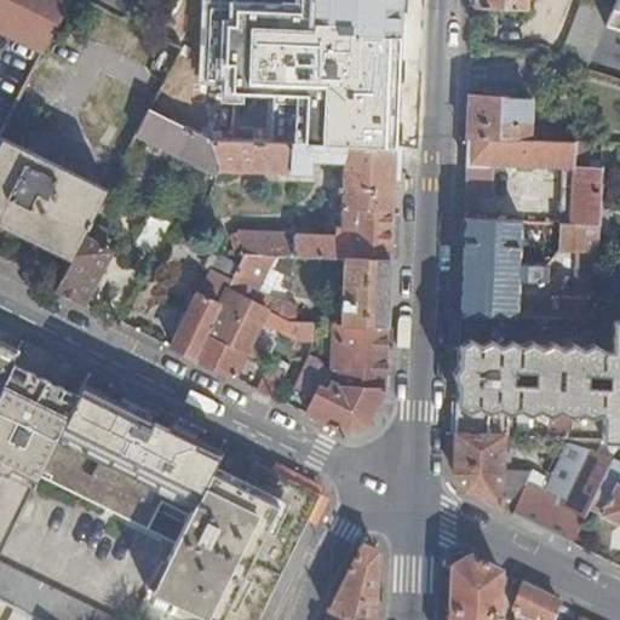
[(0,0),(0,29),(44,52),(69,0),(0,0)]
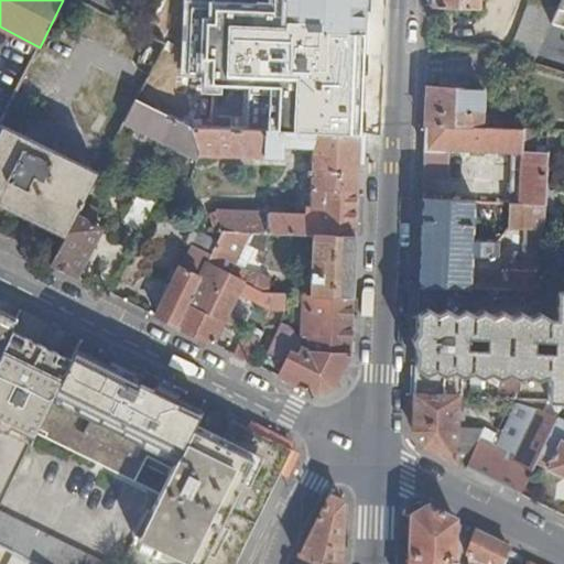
[(176,0),(162,0),(159,7),(171,12),(176,0)]
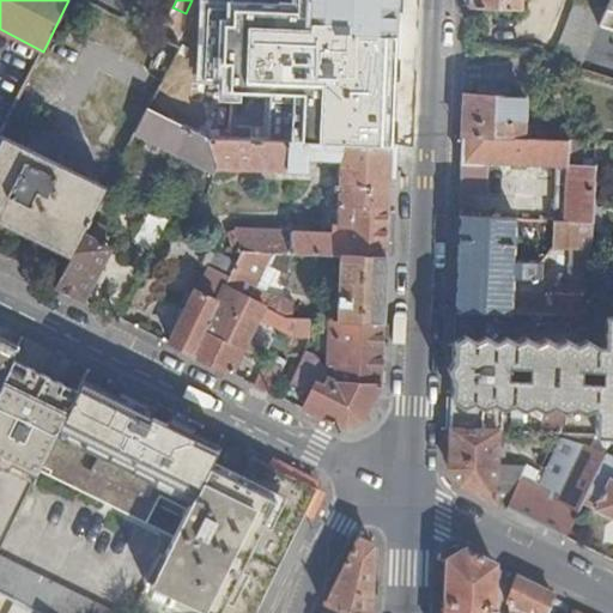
[(612,28),(612,0),(611,0),(600,23),(612,28)]
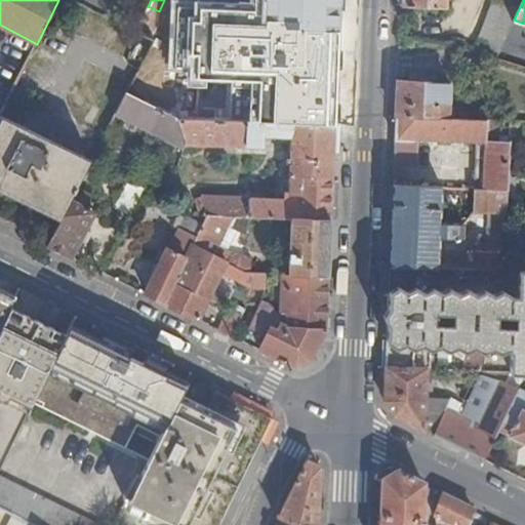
[(494,58),(496,58),(514,21),(490,11),(474,51),(494,58)]
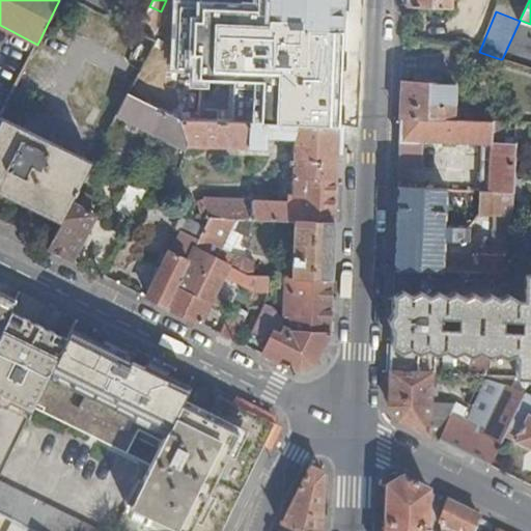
[(220,122),(223,44),(175,42),(172,75),(172,89),(170,115),(182,121),(220,122)]
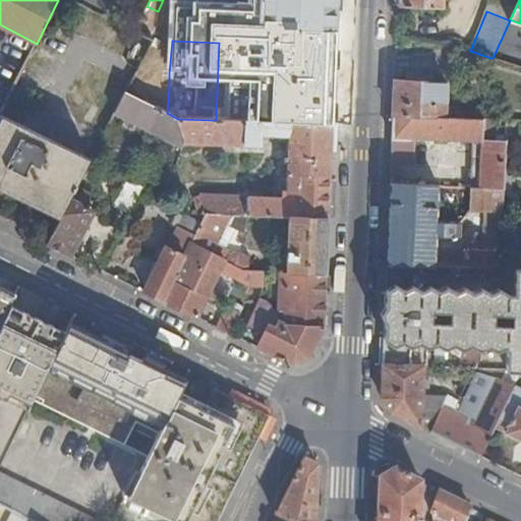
[(490,58),(470,51),(460,48),(455,63),(486,72),(490,58)]
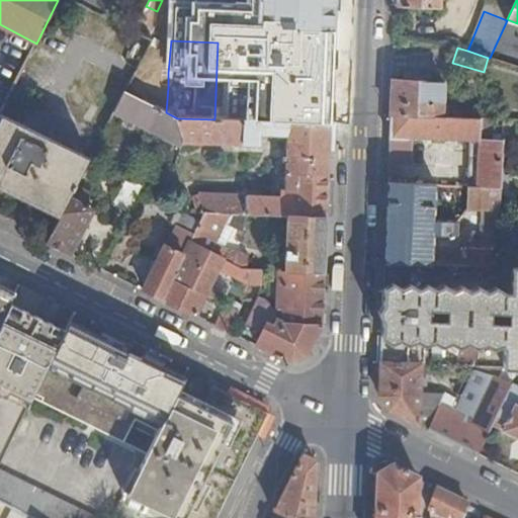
[(151,86),(151,72),(141,72),(140,86),(151,86)]
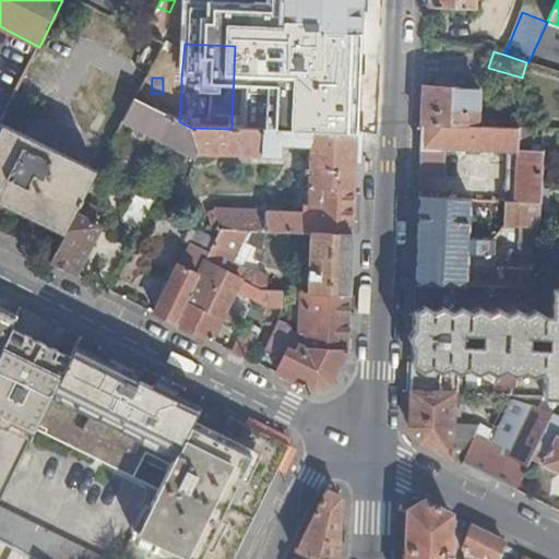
[(181,94),(181,79),(163,78),(163,93),(181,94)]
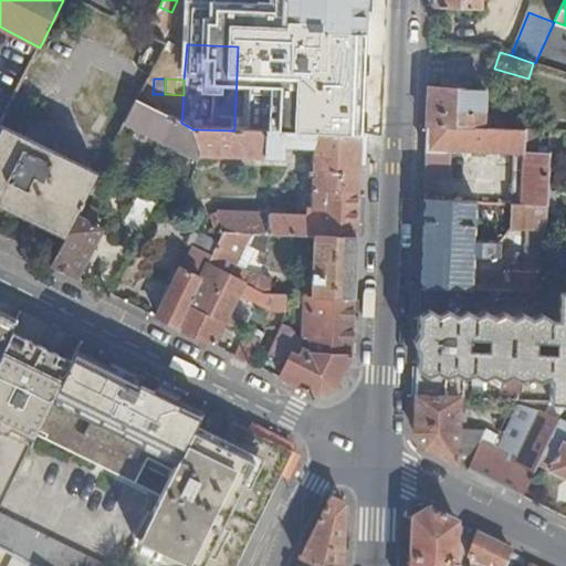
[(484,91),(429,87),(427,125),(484,127),(484,91)]
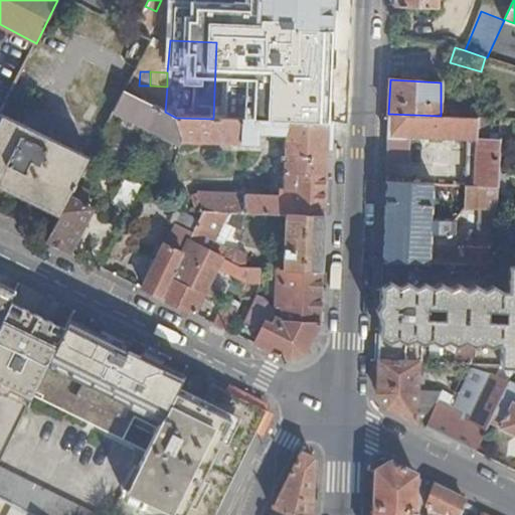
[(156,108),(123,92),(113,112),(147,128),(156,108)]
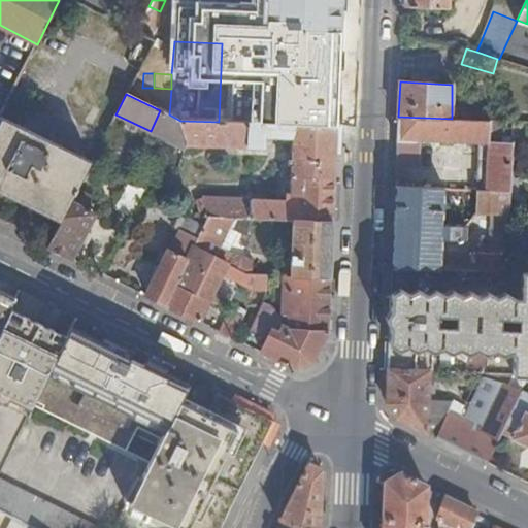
[(185,149),(188,144),(180,121),(169,114),(160,110),(151,131),(185,149)]
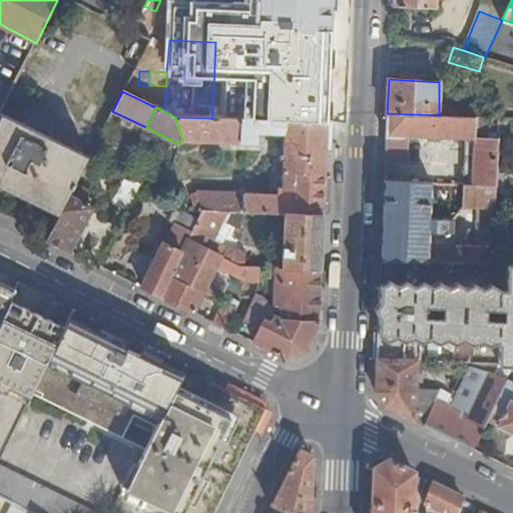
[(450,108),(449,116),(468,116),(468,109),(450,108)]
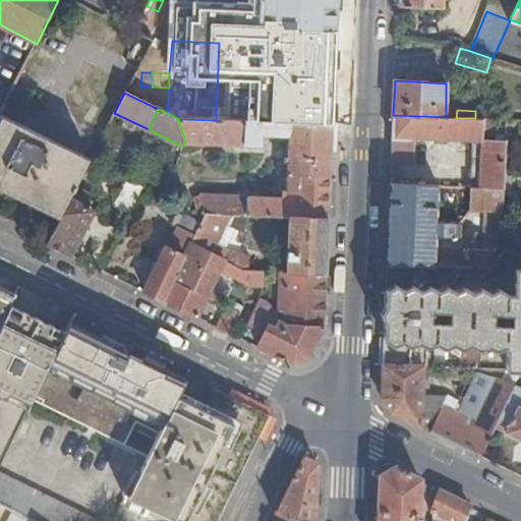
[(0,189),(60,219),(76,187),(89,164),(91,160),(0,115),(0,189)]
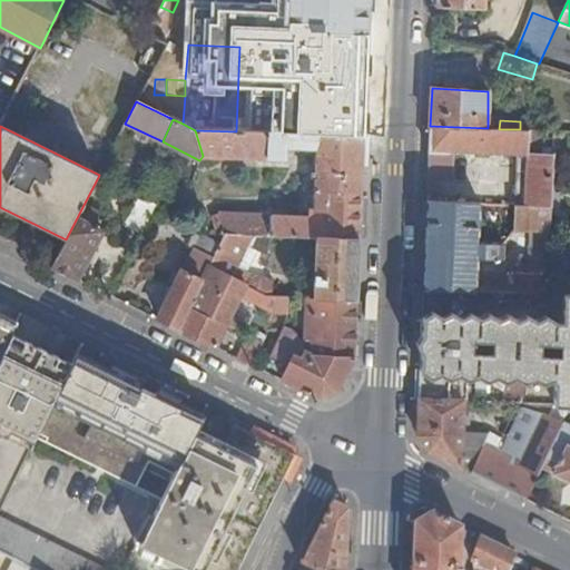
[(514,205),(550,206),(553,163),(554,131),(520,129),(499,129),(488,128),(430,126),(428,176),(452,177),(452,150),(517,153),(514,205)]
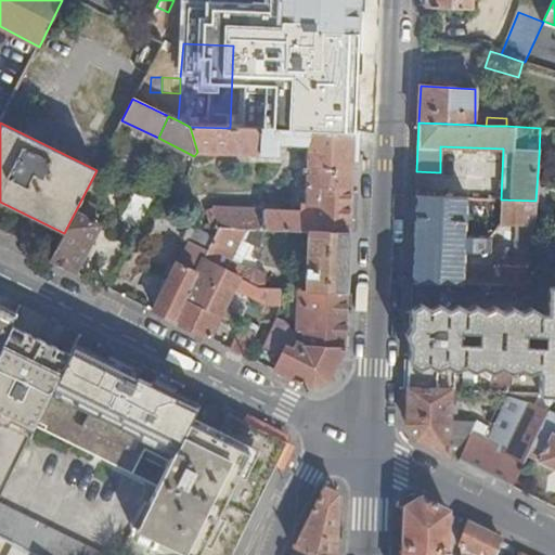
[(280,145),(280,130),(230,128),(190,127),(197,152),(279,155),(280,145)]
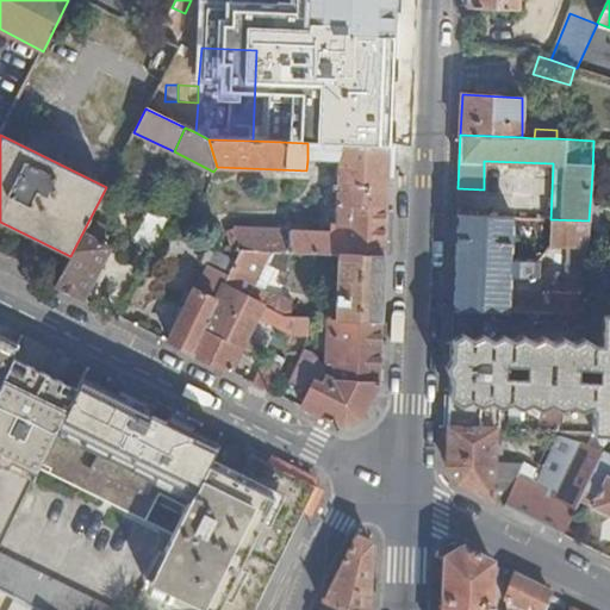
[(338,161),(338,144),(307,143),(307,160),(338,161)]
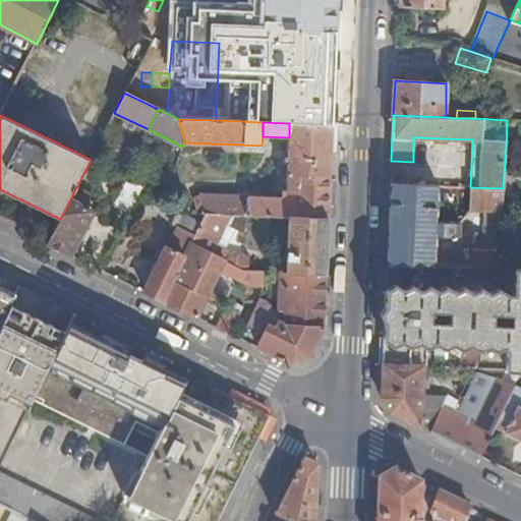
[(288,154),(331,156),(332,125),(289,123),(289,137),(288,154)]
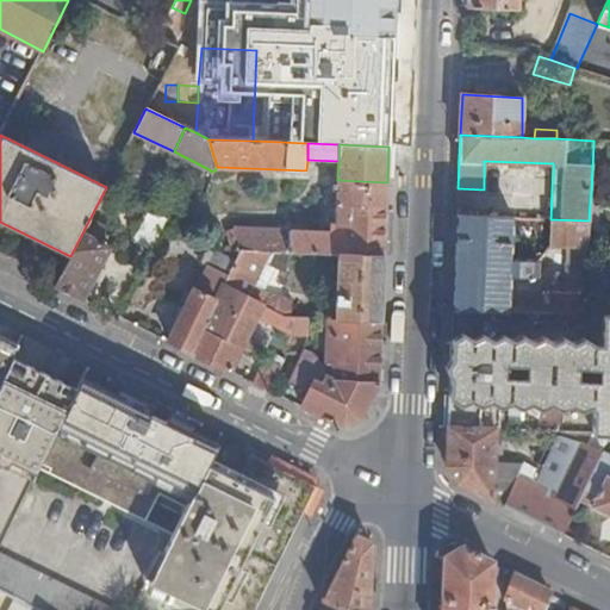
[(110,180),(106,187),(104,192),(125,200),(131,190),(110,180)]
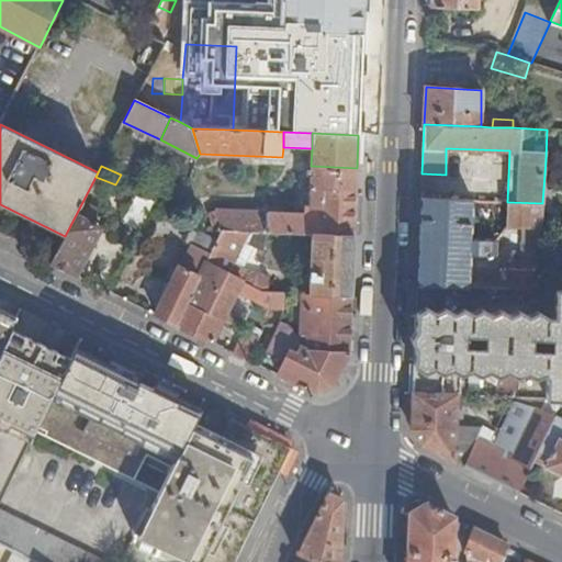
[(323,190),(356,191),(357,168),(311,166),(311,184),(308,208),(308,209),(322,210),(323,190)]
